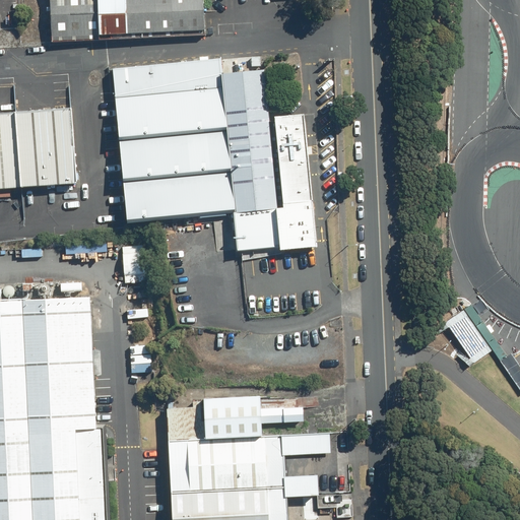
[(39,0),(41,35),(196,25),(194,0),(39,0)]
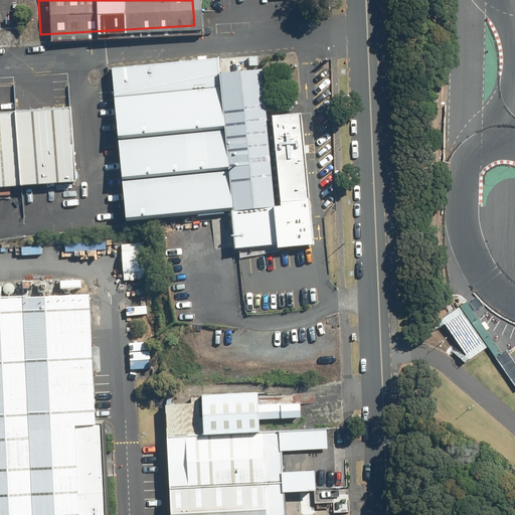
[(231,208),(219,73),(218,58),(112,67),(126,217),(231,208)]
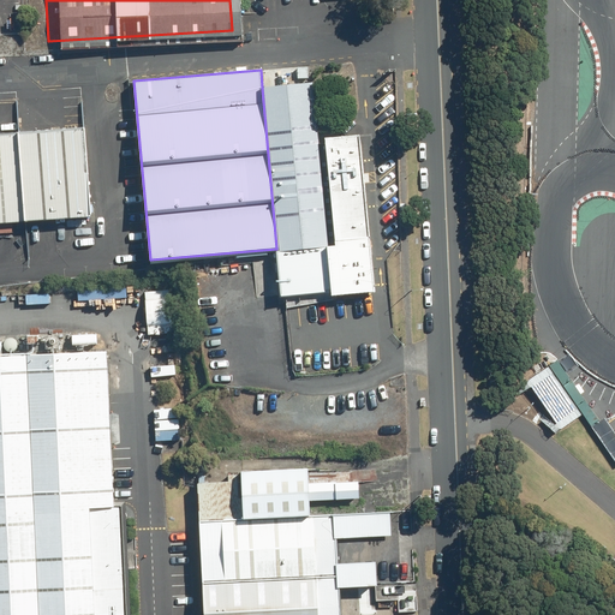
[(312,83),(262,88),(276,249),(281,296),(332,291),(328,248),(312,83)]
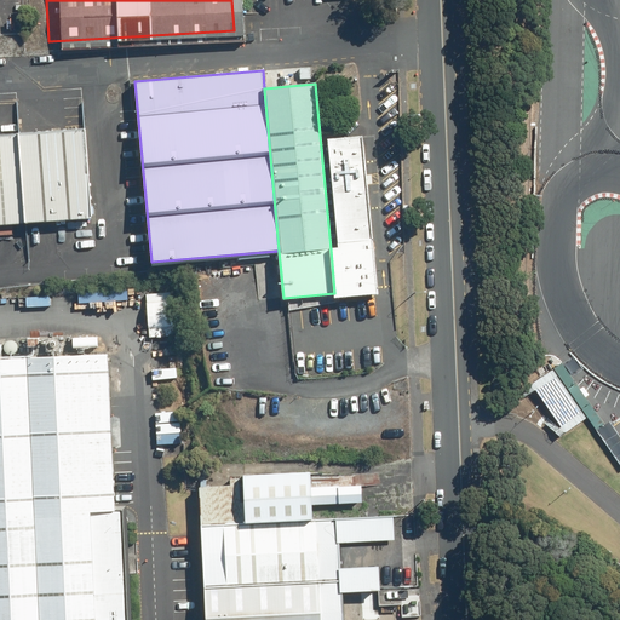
[(95,219),(89,130),(23,135),(29,224),(95,219)]
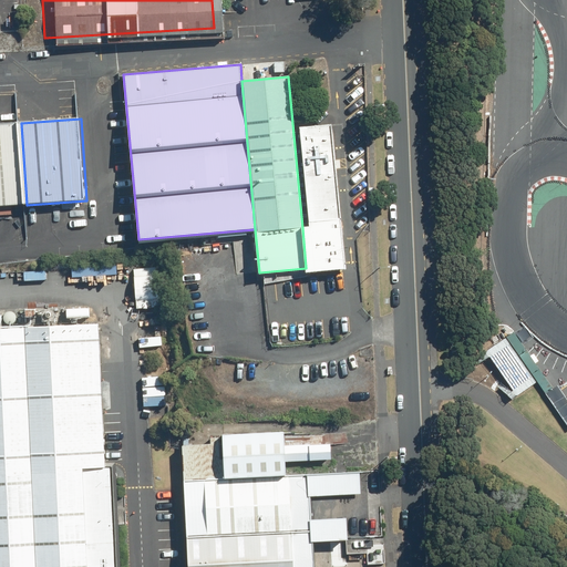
[(0,206),(27,205),(21,123),(0,124),(0,206)]
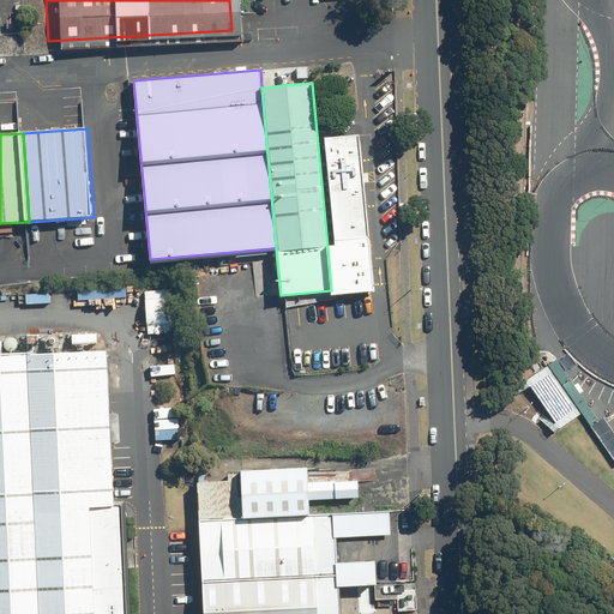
[(327,247),(331,290),(331,295),(373,292),(359,134),(325,137),(335,246),(327,247)]
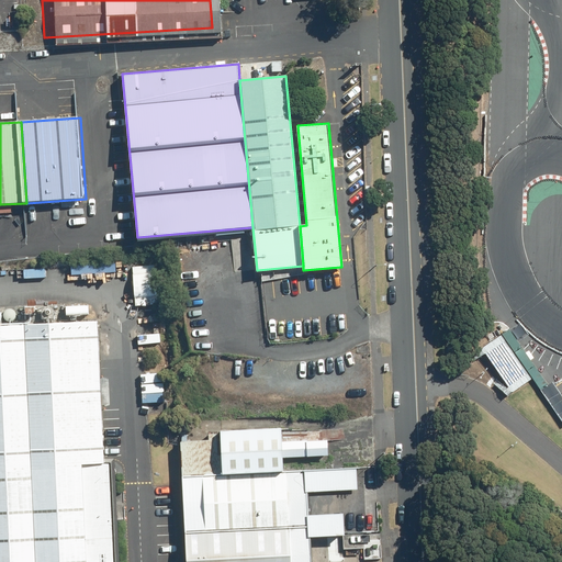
[(99,317),(0,321),(0,561),(117,561),(113,458),(105,458),(99,317)]
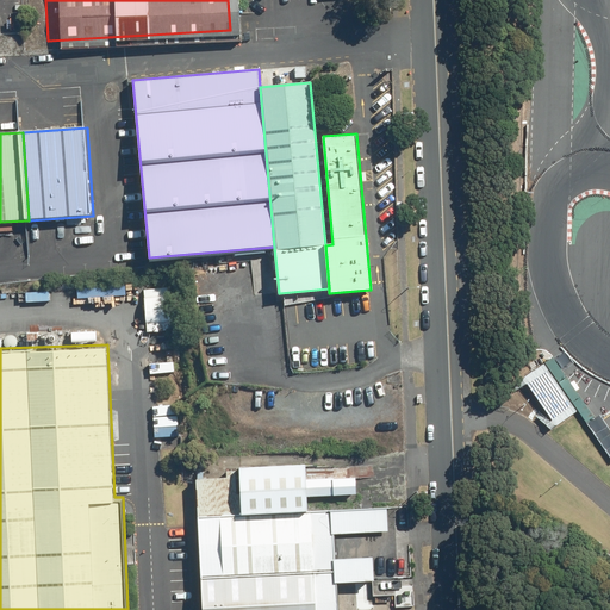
[(185,462),(192,609),(328,609),(322,490),(297,492),(294,456),(185,462)]
